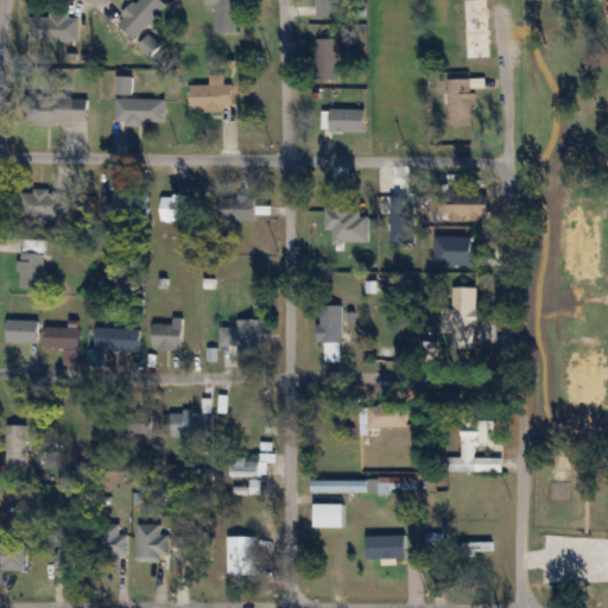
[(138,0),(119,20),(137,38),(169,5),(163,0),(138,0)]
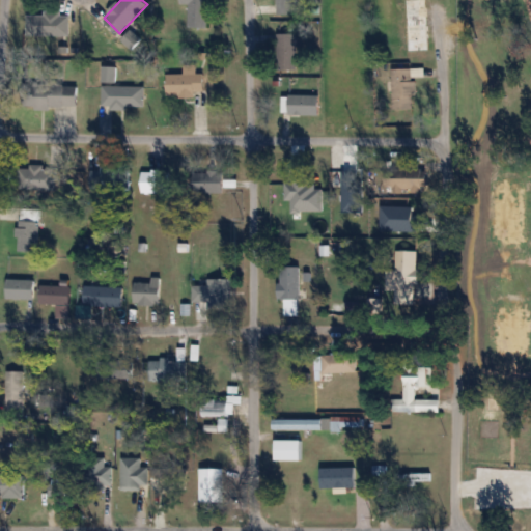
[(190,4),(190,27),(211,28),(210,0),(182,0),(183,4),(190,4)]
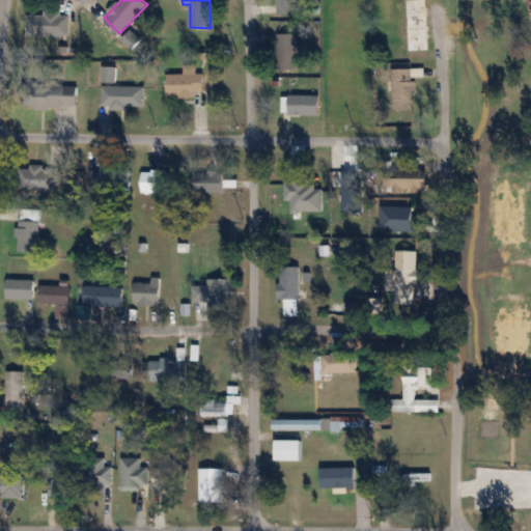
[(277,0),(277,14),(297,14),(297,0),(277,0)]
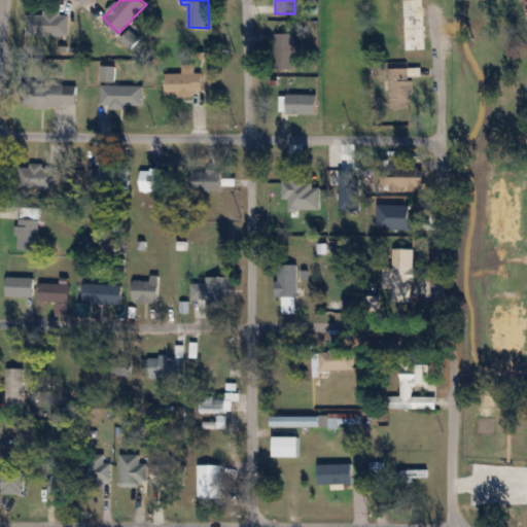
[(423,0),(402,0),(403,49),(424,49),(423,0)]
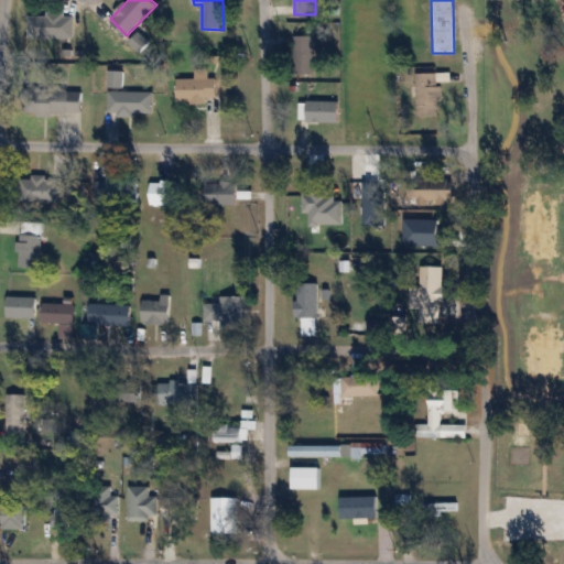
[(75,38),(75,13),(30,13),(30,38),(75,38)]
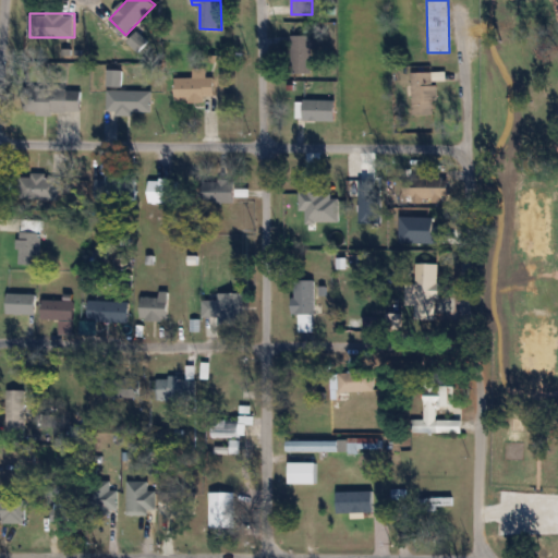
[(314,73),(314,35),(292,35),(292,73),(314,73)]
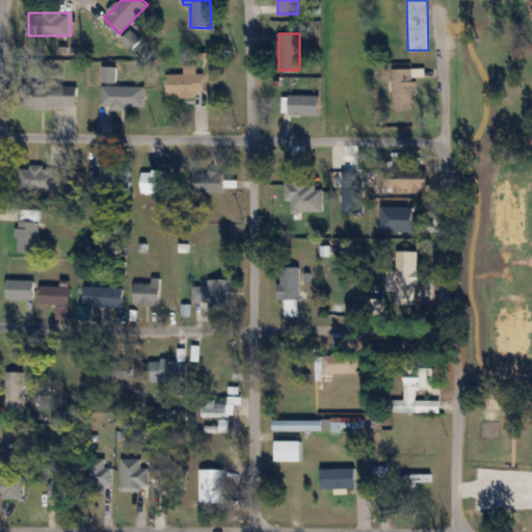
[(116,68),(105,67),(104,81),(115,81),(116,68)]
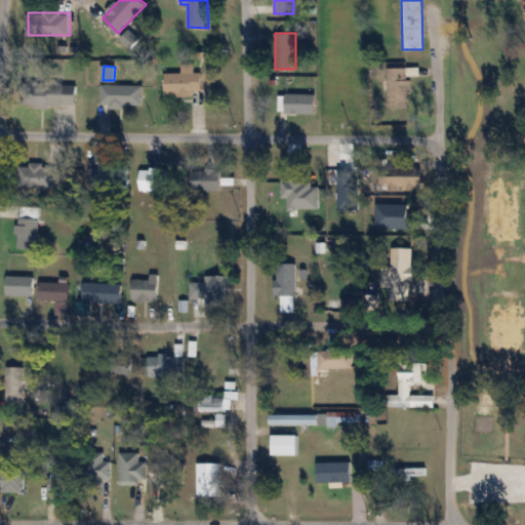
[(203,94),(203,73),(194,73),(194,66),(184,66),(184,73),(166,73),(166,94),(203,94)]
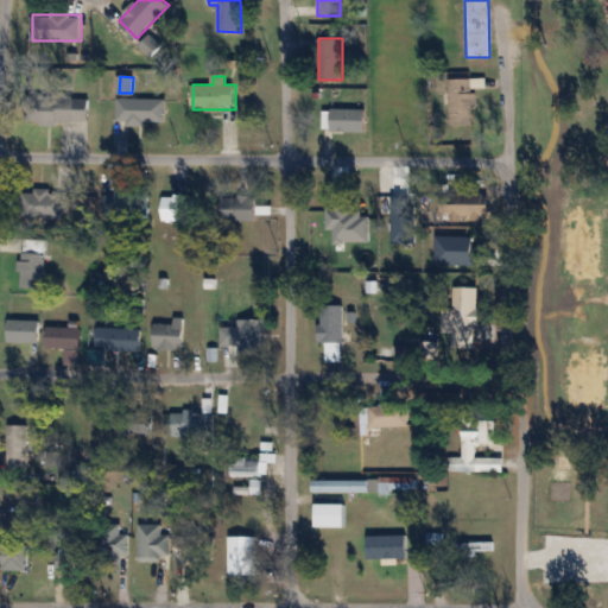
[(450,78),(450,126),(476,126),(475,78),(450,78)]
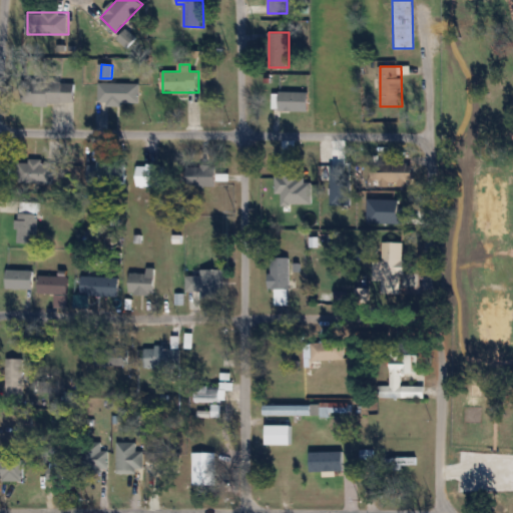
[(75,81),(32,81),(32,104),(75,104),(75,81)]
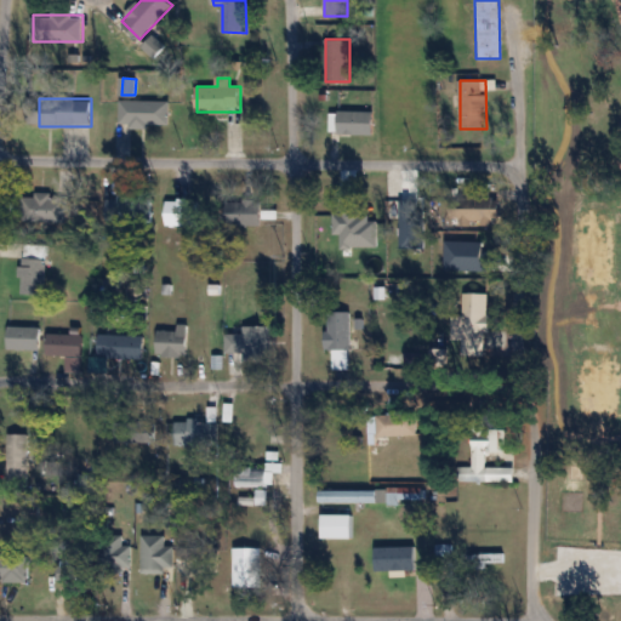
[(120,101),(120,126),(170,126),(170,101),(120,101)]
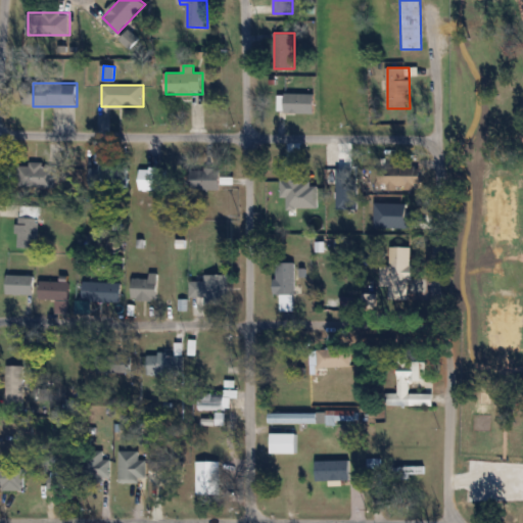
[(315,94),(285,94),(285,113),(315,113),(315,94)]
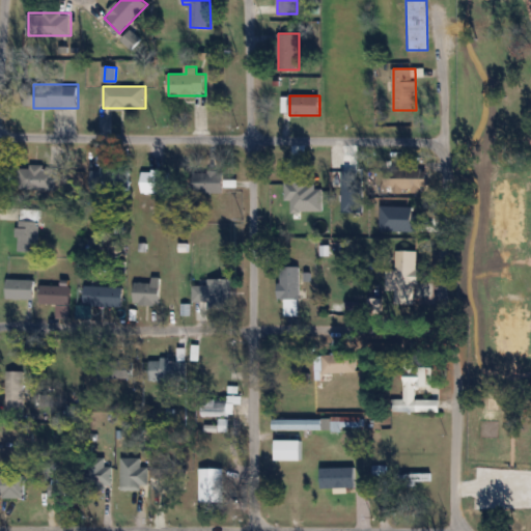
[(408,162),(408,168),(393,168),(394,192),(424,192),(424,162),(408,162)]
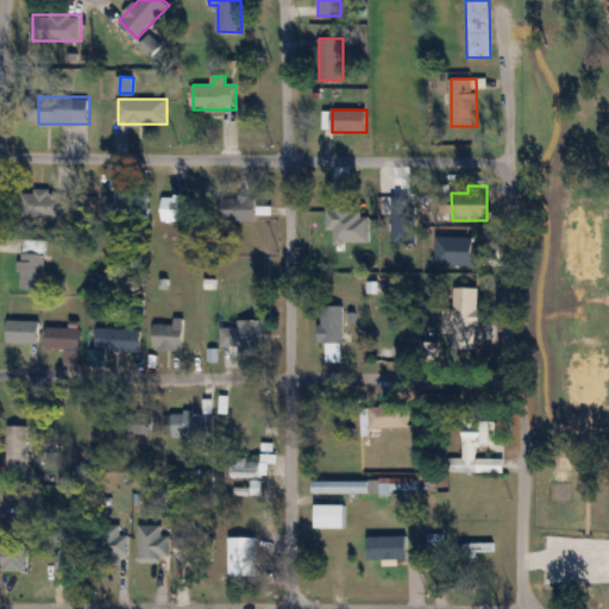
[(20,215),(63,221),(67,194),(25,188),(20,215)]
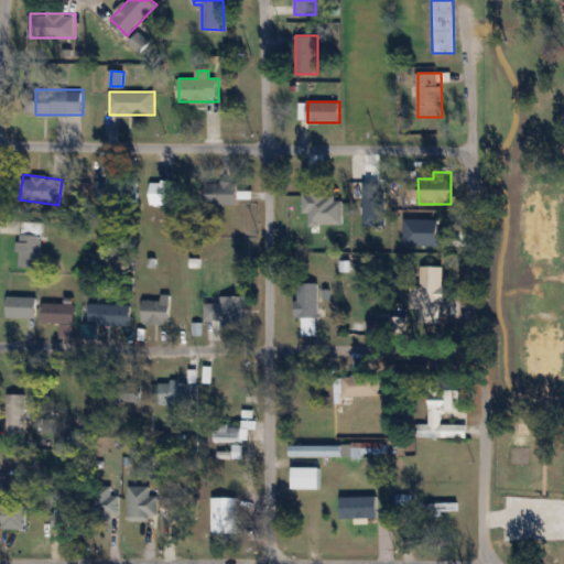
[(151,205),(182,205),(182,182),(151,182),(151,205)]
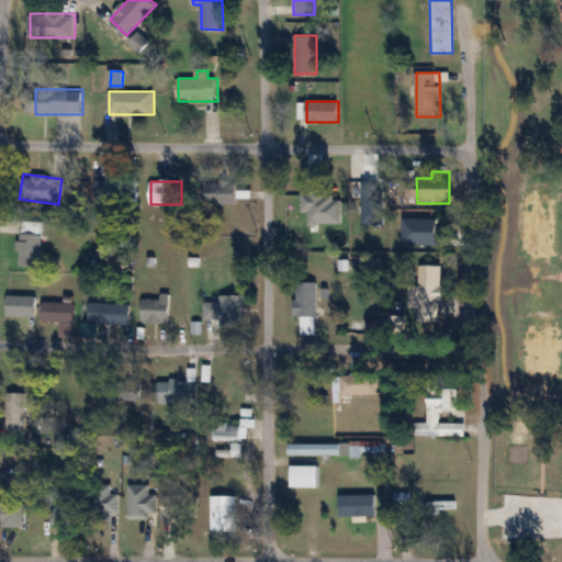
[(204,203),(236,203),(236,182),(204,182),(204,203)]
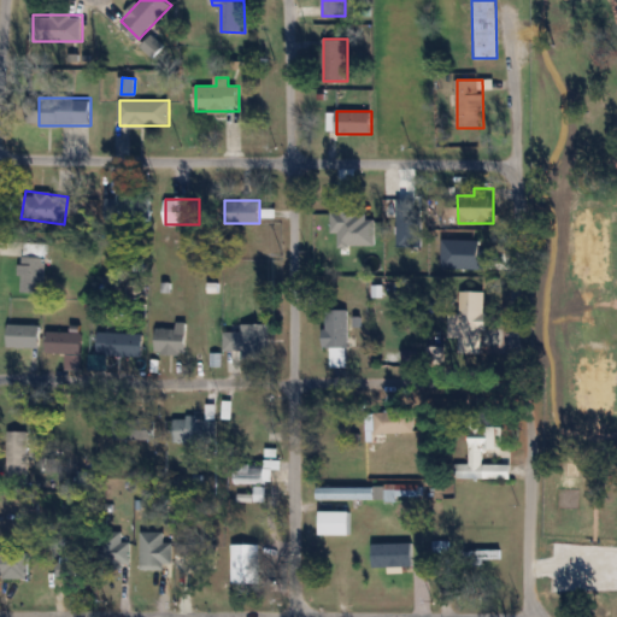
[(45,292),(47,246),(23,246),(22,292),(45,292)]
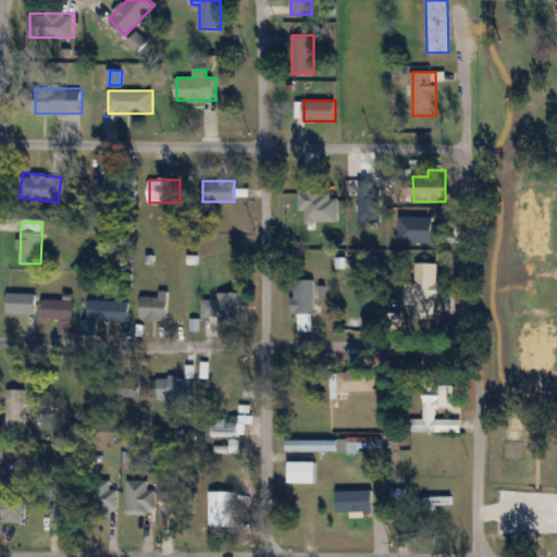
[(416,306),(438,306),(438,262),(416,262),(416,306)]
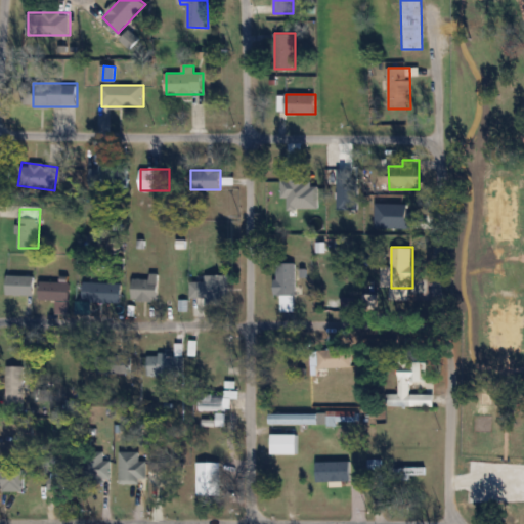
[(276,296),(281,296),(281,311),(295,311),(295,263),(276,263),(276,296)]
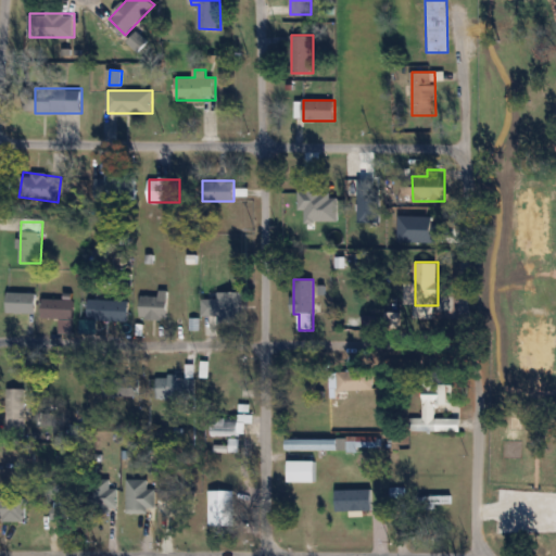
[(219,324),(242,324),(242,293),(219,293),(219,324)]
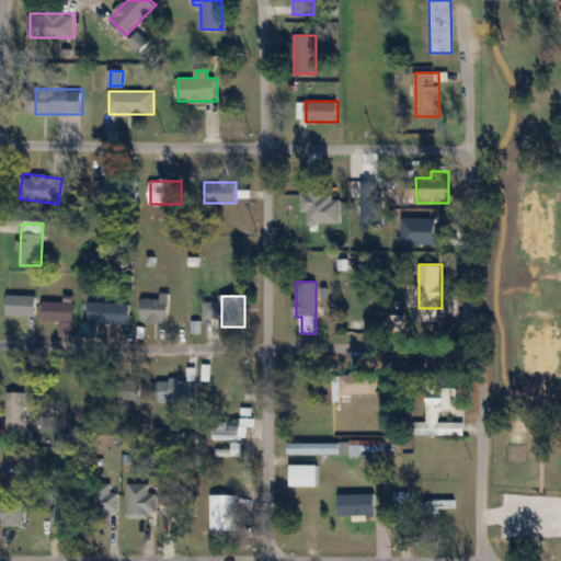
[(161,297),(170,298),(168,317),(140,316),(141,301),(161,304),(161,297)]
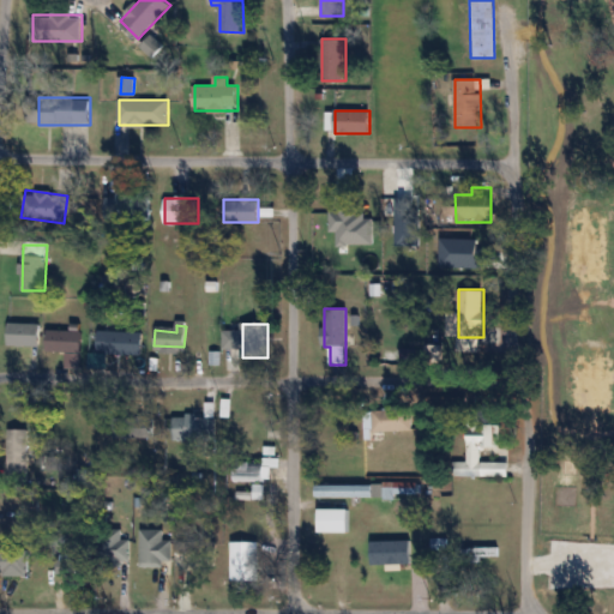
[(7,326),(7,338),(41,341),(41,329),(7,326)]
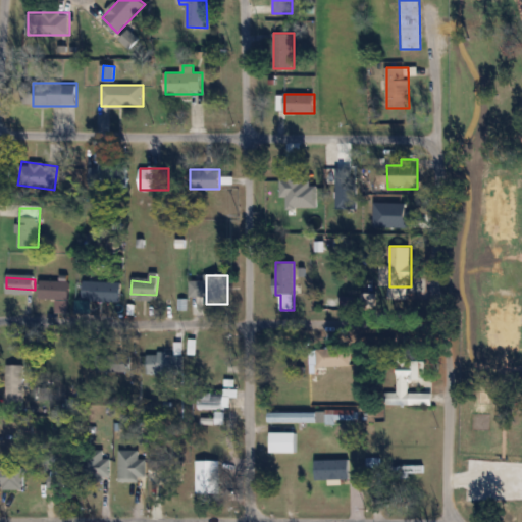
[(70,280),(41,280),(41,299),(70,300),(70,280)]
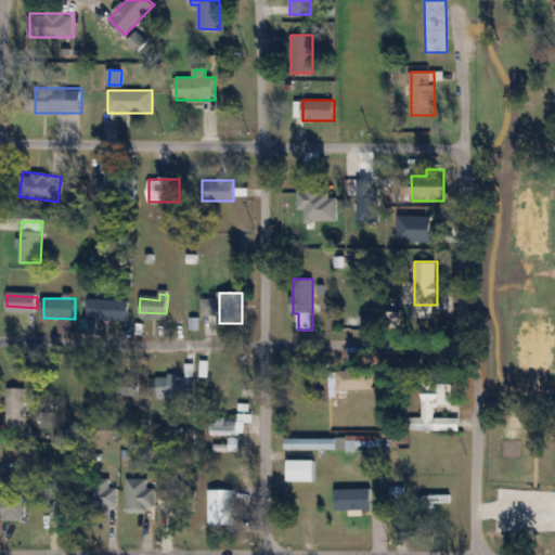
[(129,321),(129,300),(89,300),(89,321),(129,321)]
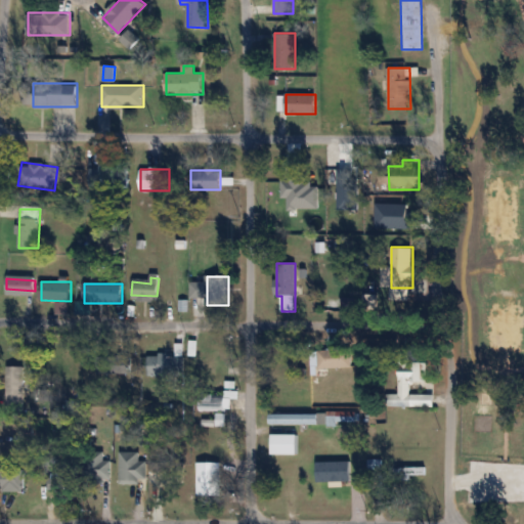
[(351,367),(351,349),(311,349),(311,376),(326,376),(326,367),(351,367)]
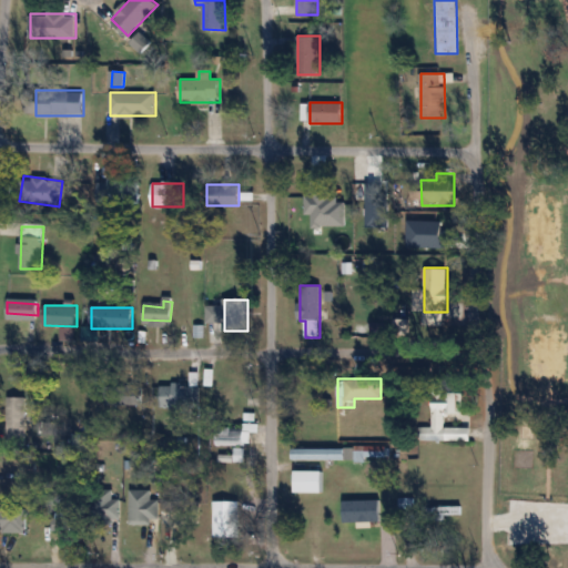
[(463,393),(447,393),(447,378),(433,378),(433,428),(423,428),(423,442),(472,442),(472,427),(445,427),(445,414),(463,414),(463,393)]
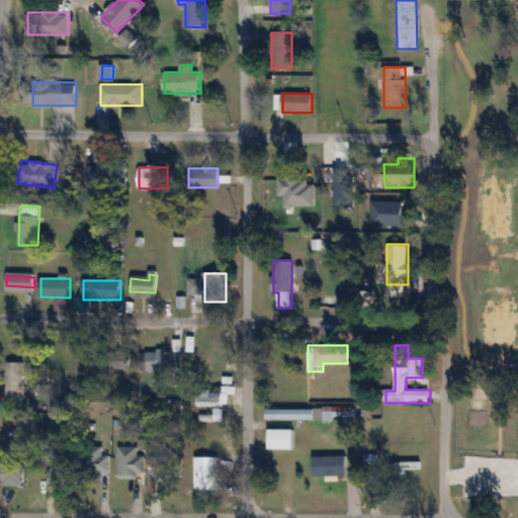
[(147,350),(147,370),(181,370),(181,350),(147,350)]
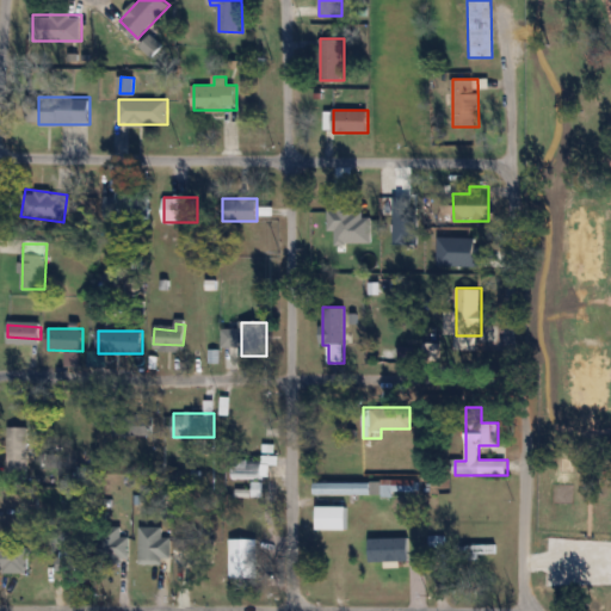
[(153,415),(115,415),(115,436),(153,436),(153,415)]
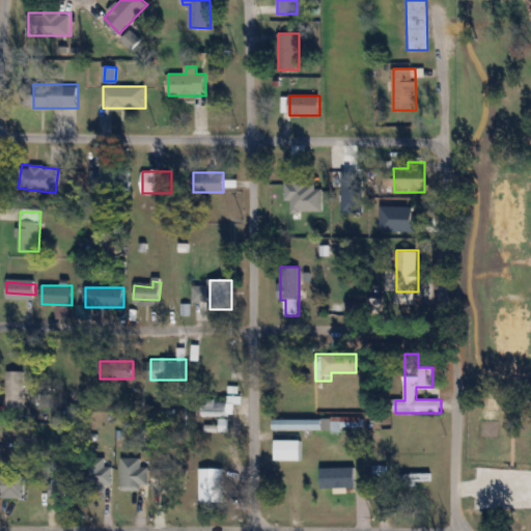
[(23,417),(23,371),(6,371),(6,417),(23,417)]
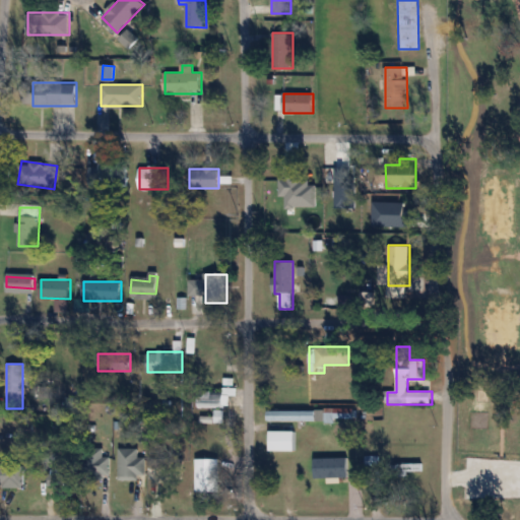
[(191,389),(182,389),(182,410),(191,410),(191,389)]
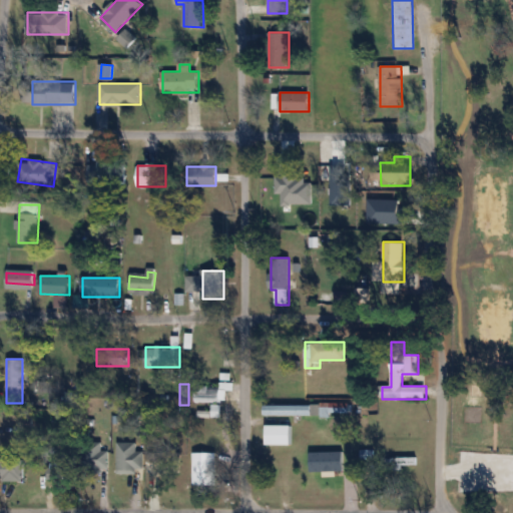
[(194,401),(225,401),(225,390),(233,390),(233,386),(194,386),(194,401)]
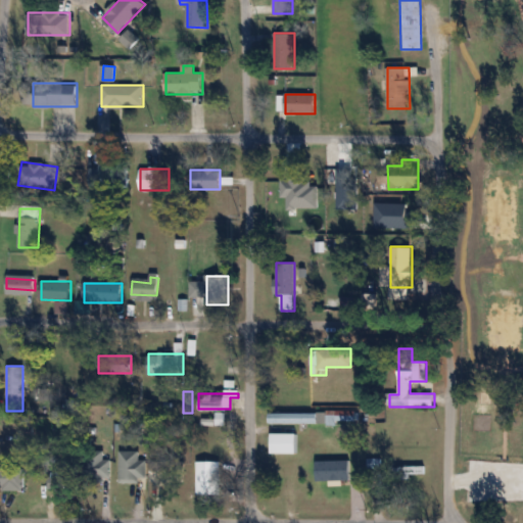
[(326,411),(325,425),(335,426),(337,412),(326,411)]
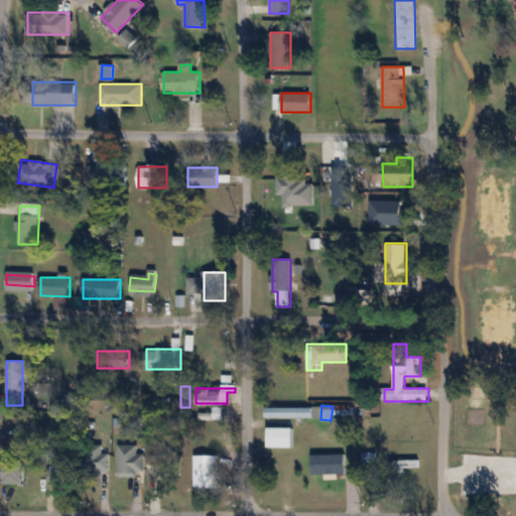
[(317,418),(317,407),(265,407),(265,418),(317,418)]
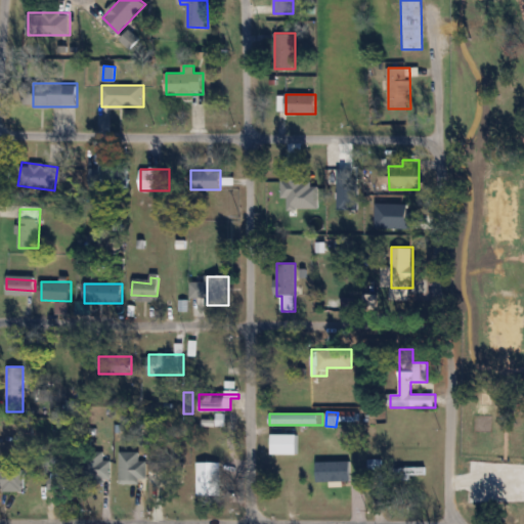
[(34,446),(34,424),(23,424),(23,446),(34,446)]
